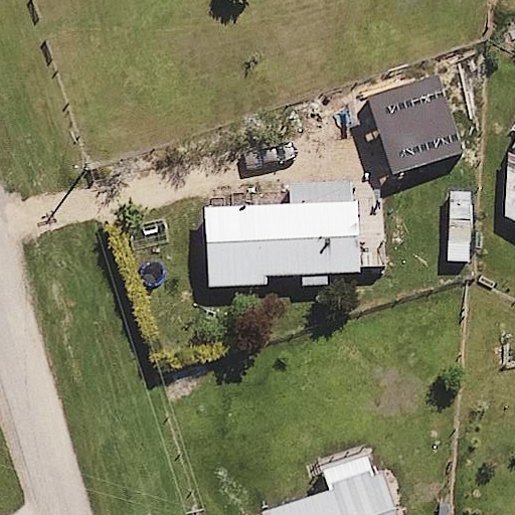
[(463,152),(438,75),(368,98),(393,174),(463,152)]
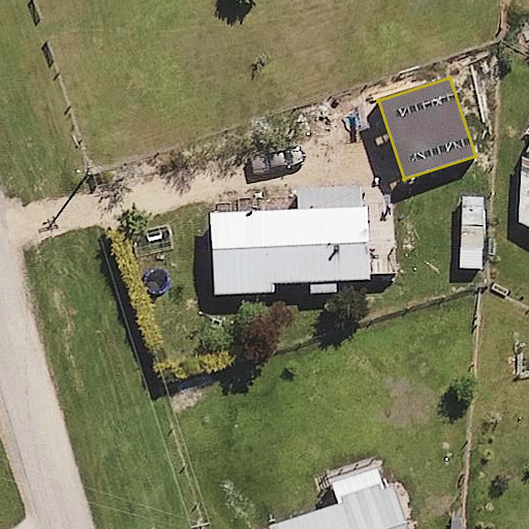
[(528,142),(524,153),(520,222),(528,226),(528,142)]
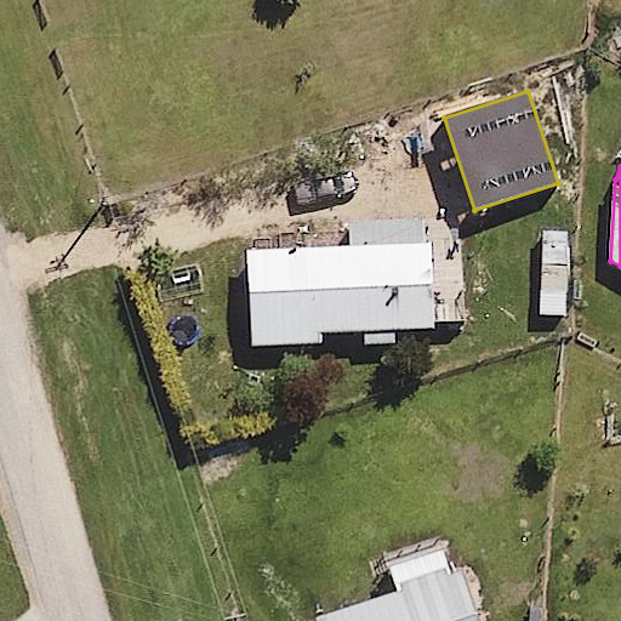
[(570,233),(543,232),(540,317),(567,317),(570,233)]
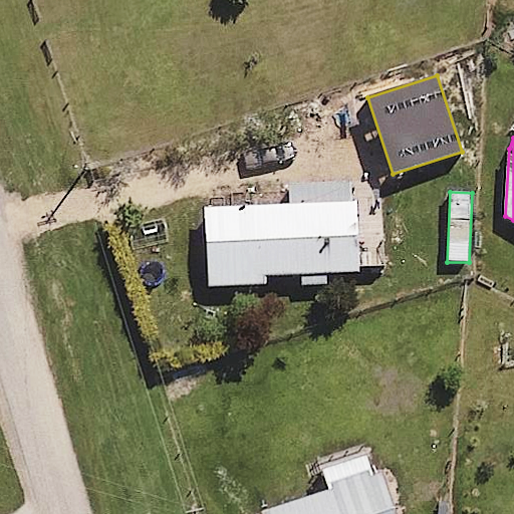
[(363,280),(361,202),(207,207),(210,286),(363,280)]
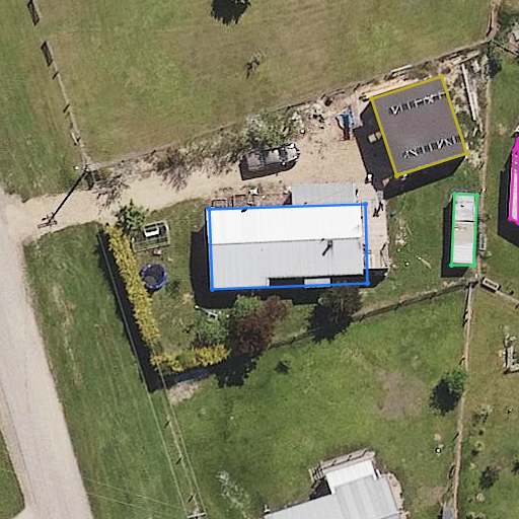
[(335,496),(265,517),(265,518),(399,518),(386,476),(377,478),(370,453),(325,467),(335,496)]
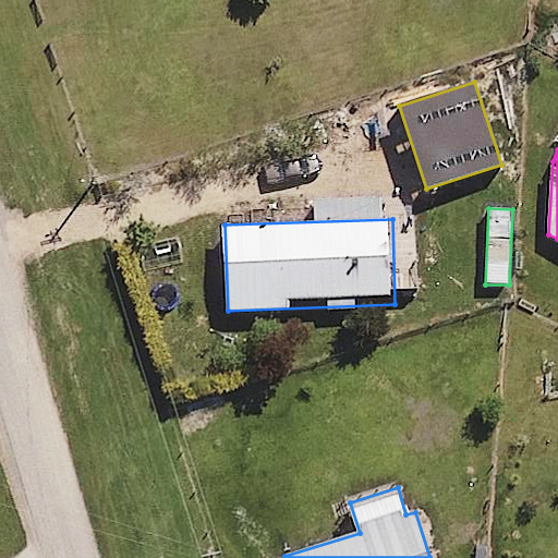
All buildings are outlined.
